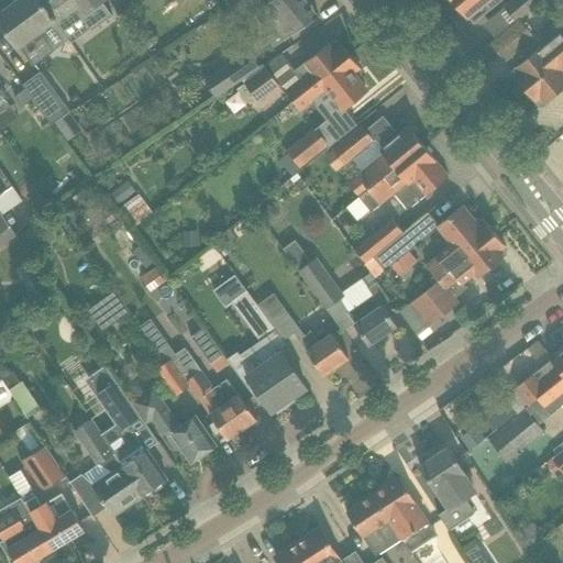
[(39,0),(18,0),(0,13),(0,24),(17,47),(19,45),(34,65),(54,50),(39,30),(54,19),(56,17),(53,13),(51,14),(39,0)]
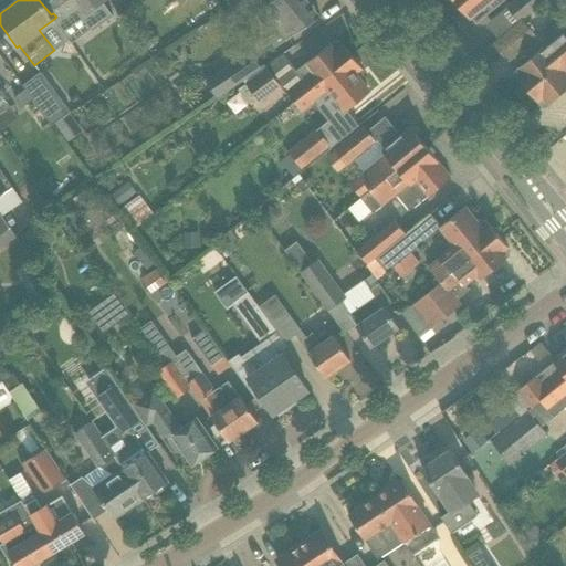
[(39,0),(51,14),(53,13),(56,17),(54,19),(61,28),(81,13),(83,16),(103,0),(39,0)]
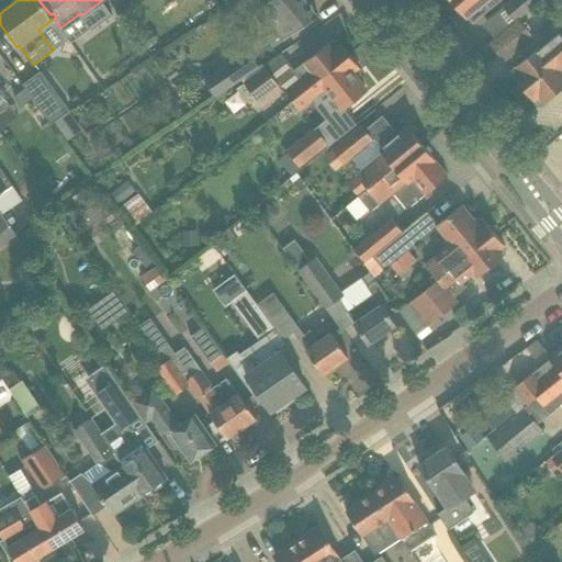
[(246,0),(256,11),(269,0),(246,0)]
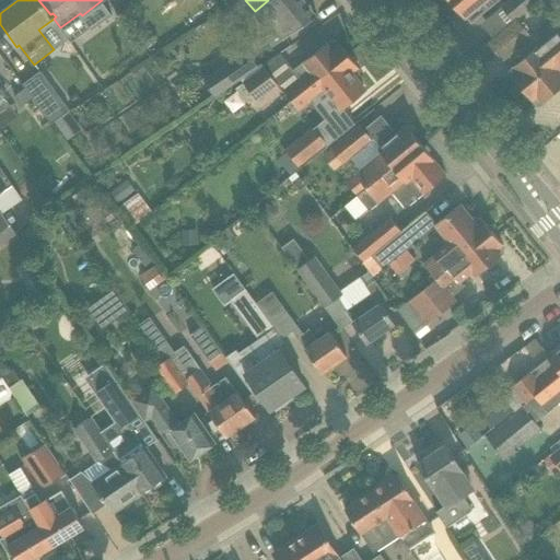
[(268,0),(255,11),(252,13),(253,14),(268,34),(264,37),(271,47),(300,28),(317,16),(316,15),(307,4),(306,3),(303,0),(268,0)]
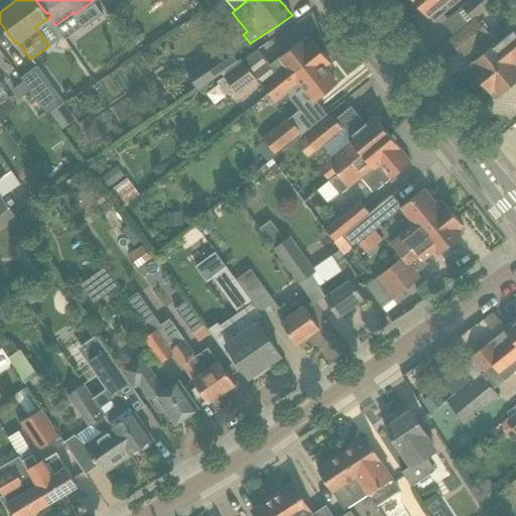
[(413,0),(414,0),(427,16),(430,14),(434,19),(458,0),(413,0)]
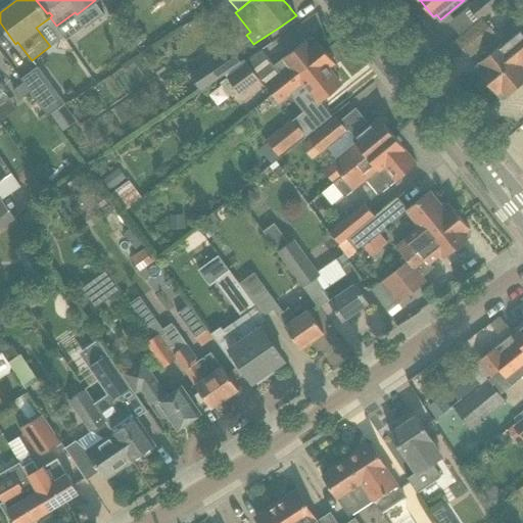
[(476,0),(468,7),(478,20),(502,0),(476,0)]
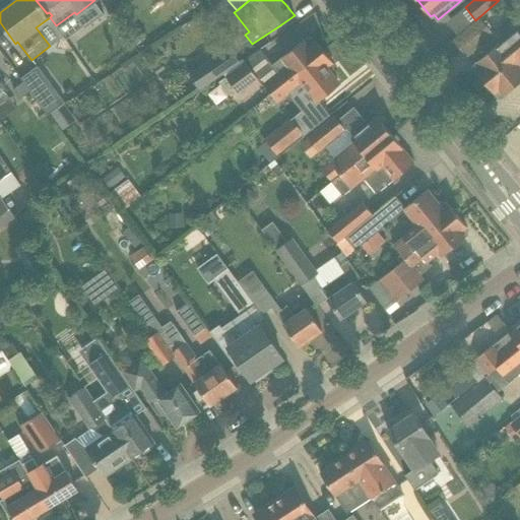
[(471,66),(484,82),(519,53),(519,29),(500,47),(498,45),(471,66)]
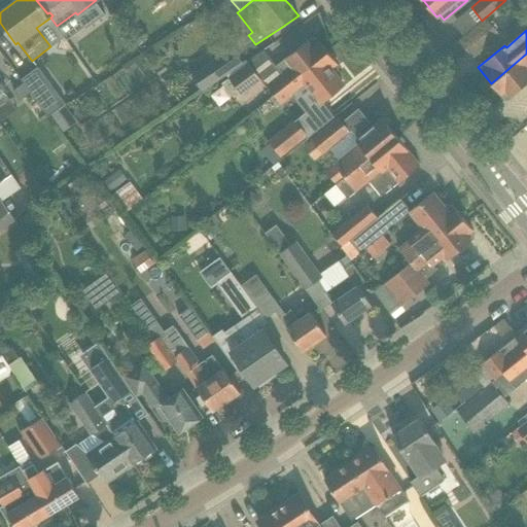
[(260,78),(274,95),(327,53),(317,39),(309,39),(260,78)]
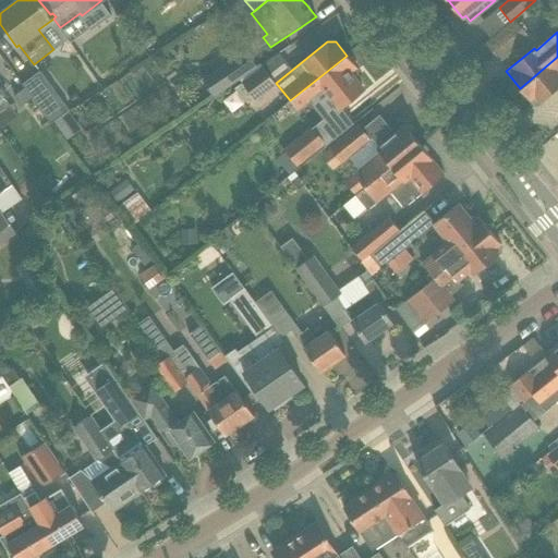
[(347,56),(290,100),(298,110),(325,88),(332,98),(339,108),(363,89),(354,79),(356,77),(358,69),(347,56)]
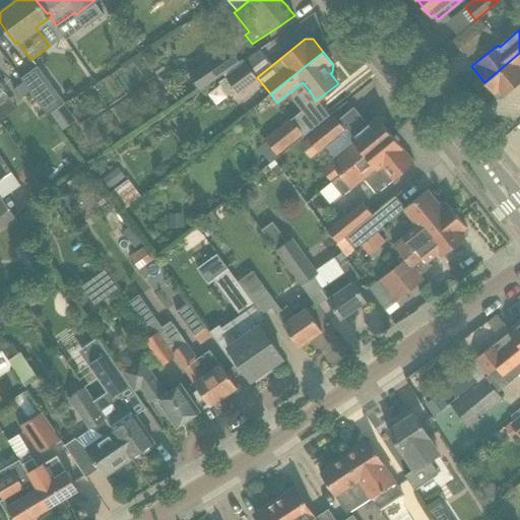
[(519,53),(484,82),(498,100),(519,81),(519,53)]
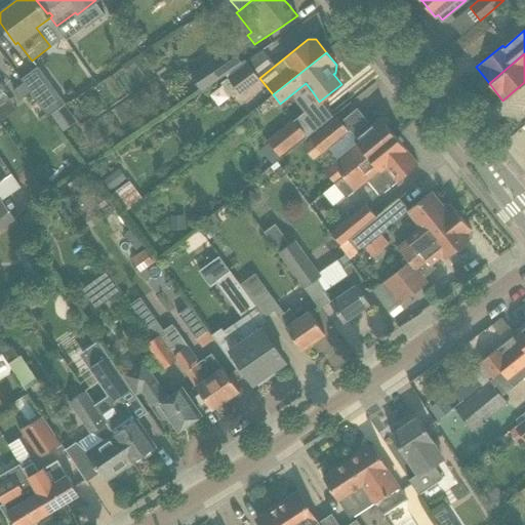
[(193,77),(201,89),(229,72),(220,59),(193,77)]
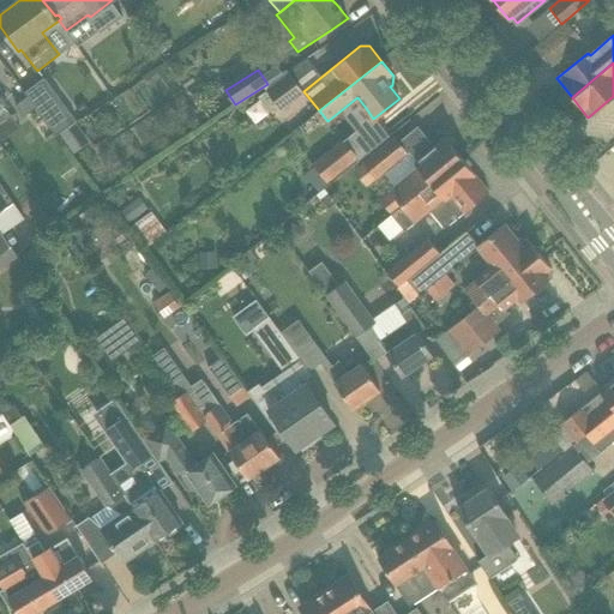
[(266,90),(282,110),(304,94),(289,73),(266,90)]
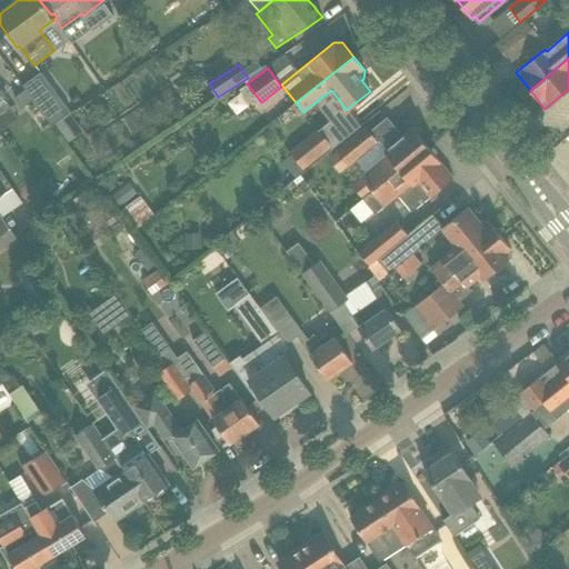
[(33,99),(52,126),(70,111),(41,71),(22,86),(25,89),(28,92),(33,99)]
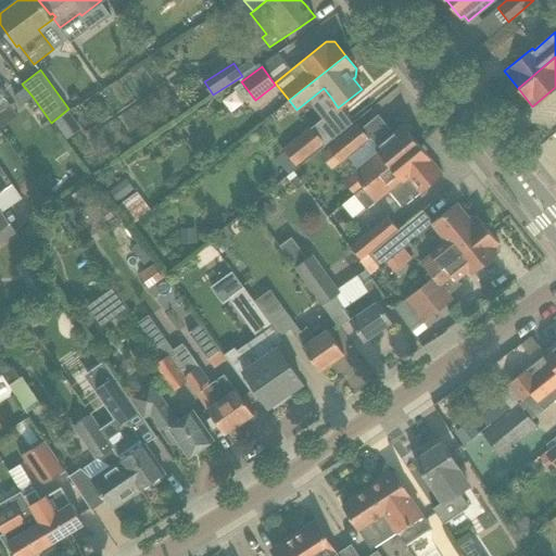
[(0,77),(0,118),(10,112),(7,106),(12,102),(0,85),(0,79),(1,79),(0,77)]
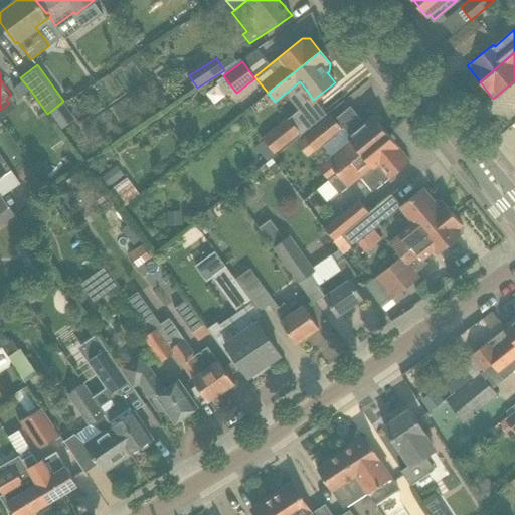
[(22,80),(13,88),(20,98),(30,90),(25,83),(22,80)]
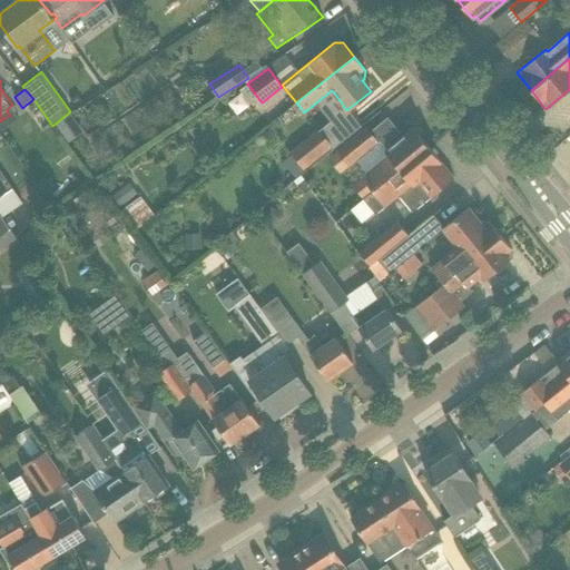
[(364,183),(372,193),(428,147),(414,129),(403,138),(387,118),(370,133),(366,128),(338,150),(350,165),(380,139),(389,150),(385,153),(387,156),(361,178),(364,183)]
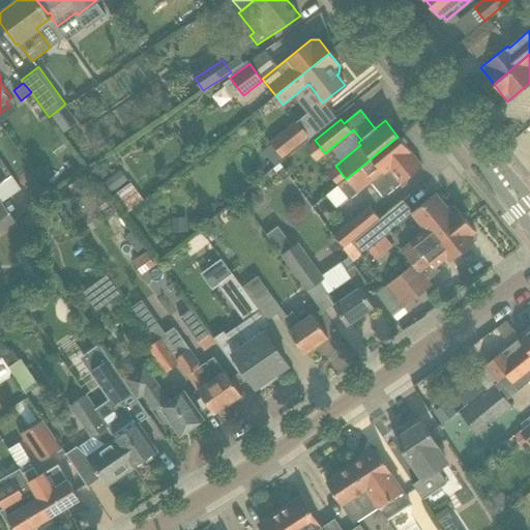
[(270,141),(283,156),(308,136),(297,120),(270,141)]
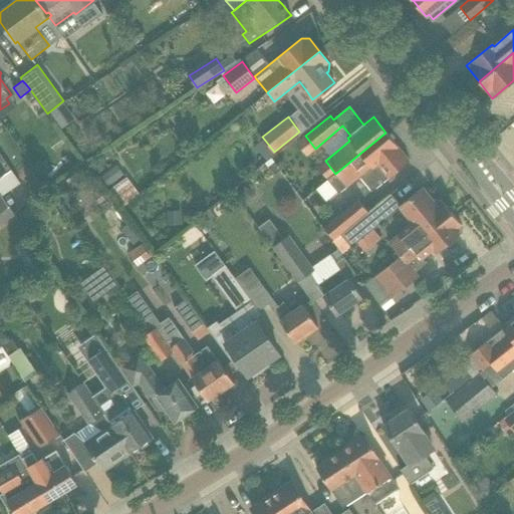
[(386,133),(335,174),(327,180),(338,194),(359,177),(371,192),(394,174),(410,162),(386,133)]
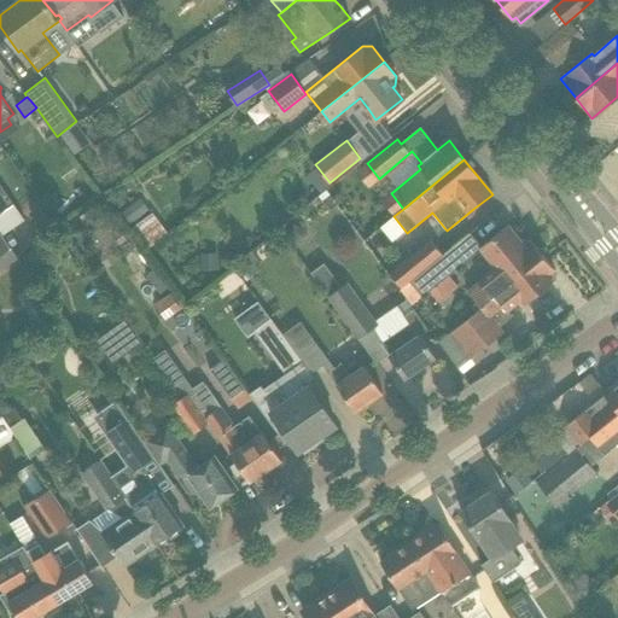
[(6,210),(0,214),(0,232),(3,235),(24,221),(13,205),(6,210)]
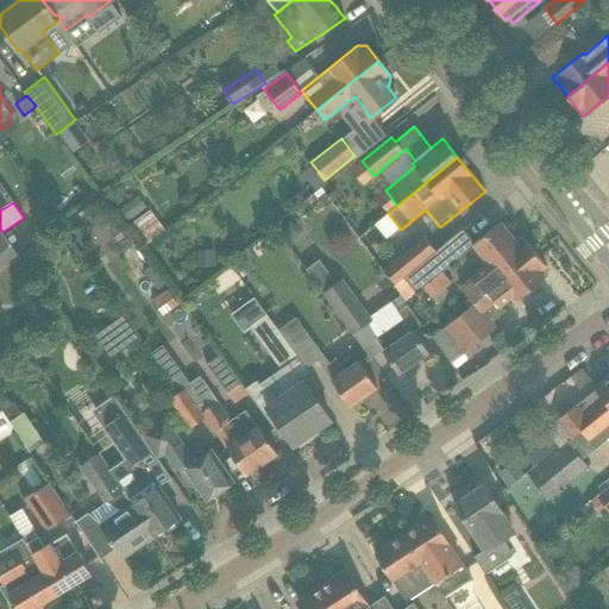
[(144,239),(163,225),(149,207),(130,221),(144,239)]
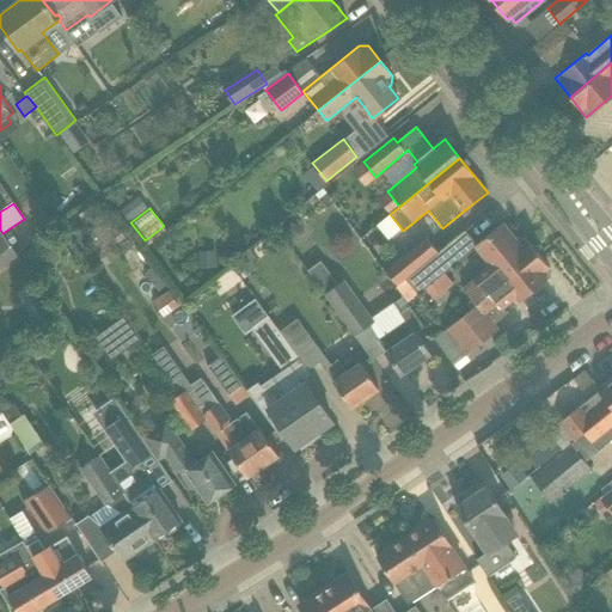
[(291,224),(286,240),(299,244),(304,228),(291,224)]
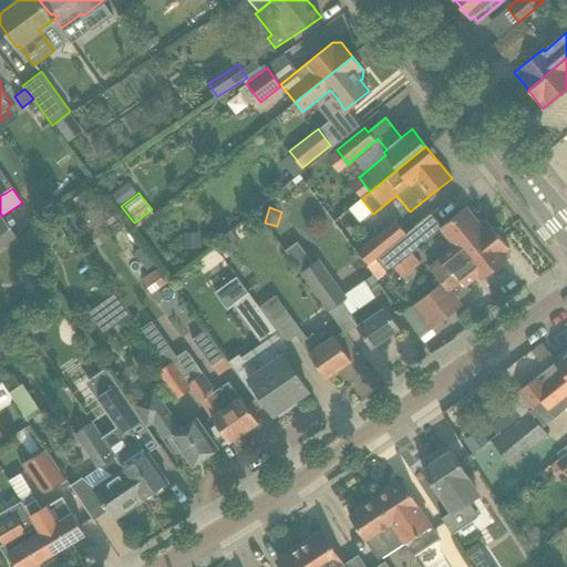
[(437,258),(429,267),(441,281),(497,235),(486,222),(480,220),(477,222),(466,208),(466,207),(441,226),(439,228),(440,229),(452,245),(437,257),(437,258)]
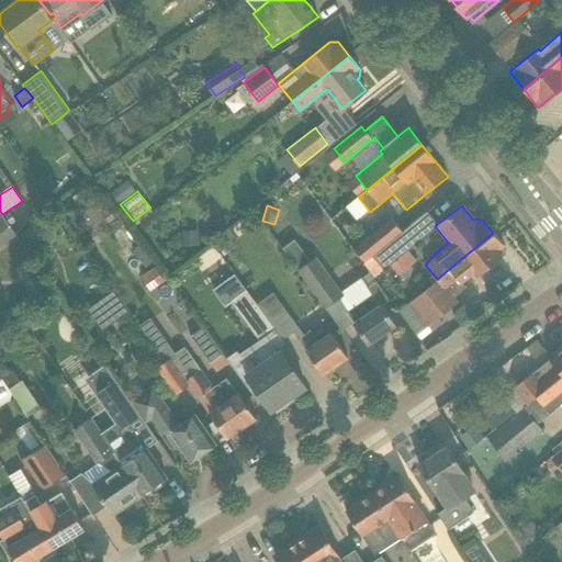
[(3,216),(10,225),(15,222),(9,213),(3,216)]
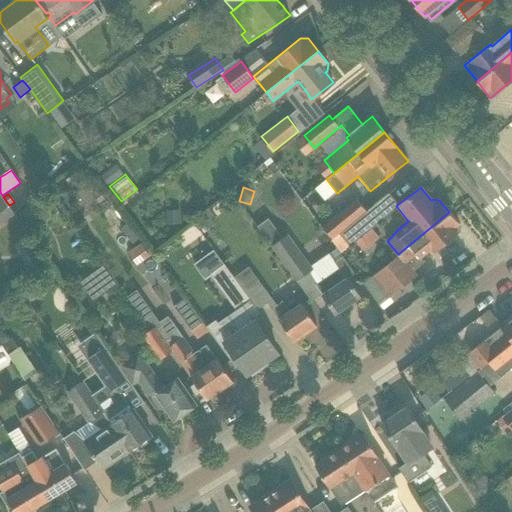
[(332,239),(332,240),(367,212),(367,211),(356,199),(322,227),(332,239)]
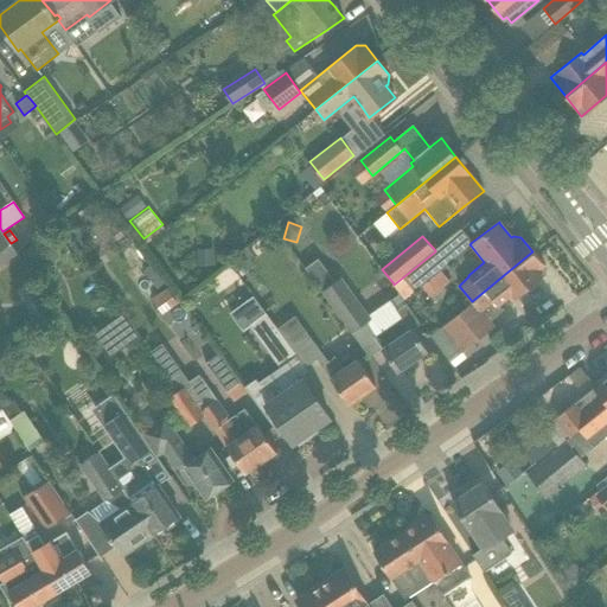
[(435,251),(402,278),(414,293),(421,287),(441,270),(447,266),(435,251)]
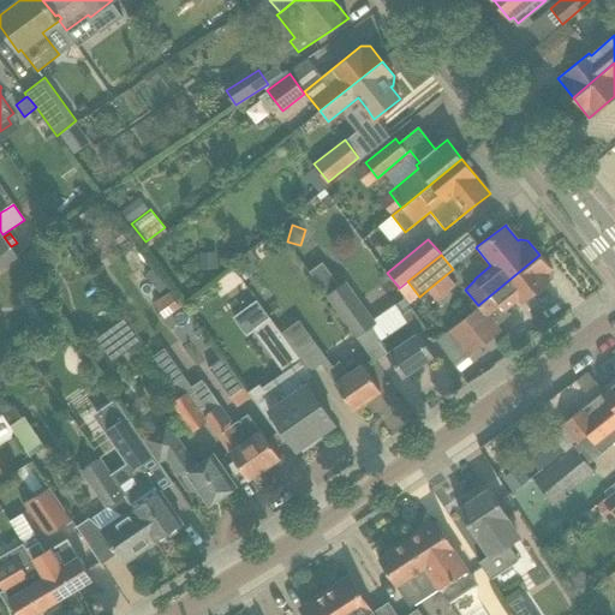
[(477,306),(449,329),(470,356),(500,332),(496,326),(509,315),(505,310),(519,298),(524,302),(550,280),(551,269),(539,255),(478,305),(478,306),(477,306)]
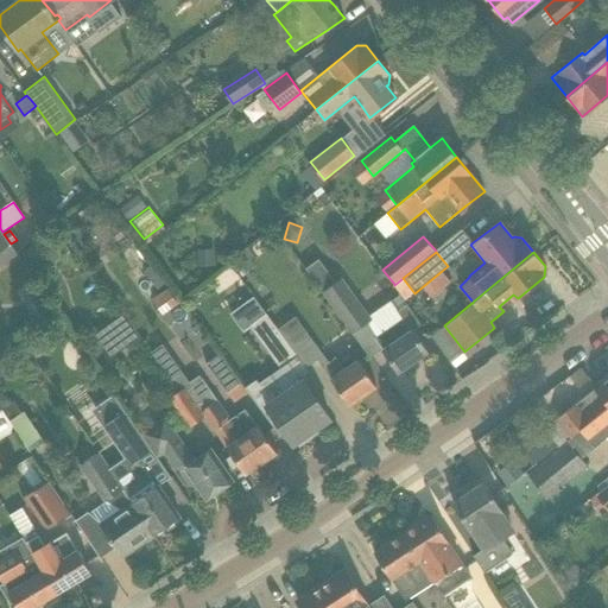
[(214,254),(197,254),(197,265),(214,264),(214,254)]
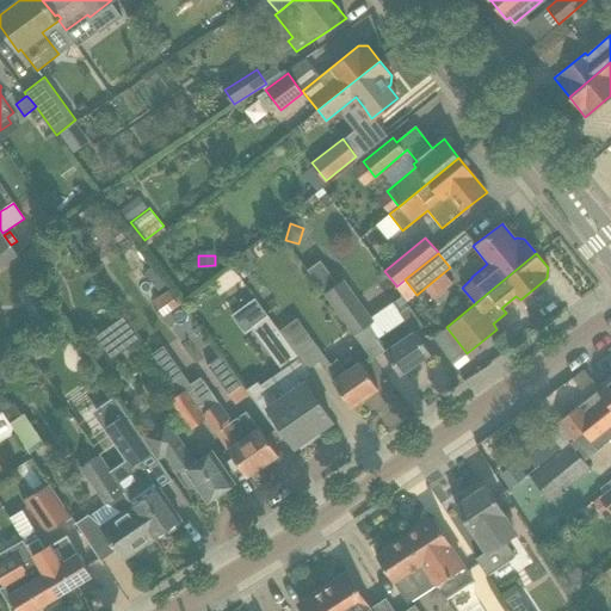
[(143,289),(164,316),(179,306),(168,291),(171,289),(154,265),(146,271),(141,266),(130,275),(142,289),(143,289)]
